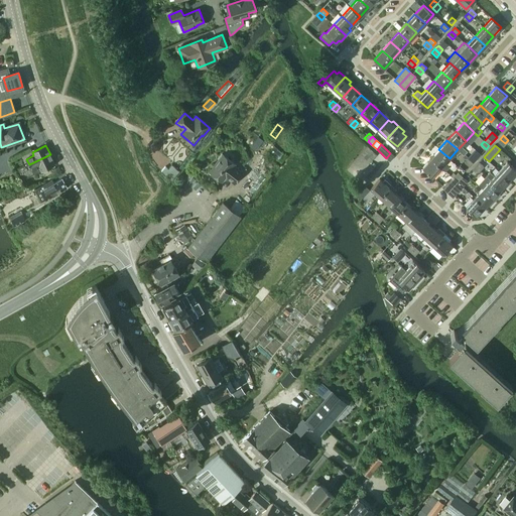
[(269,152),(278,160),(283,153),(274,146),(269,152)]
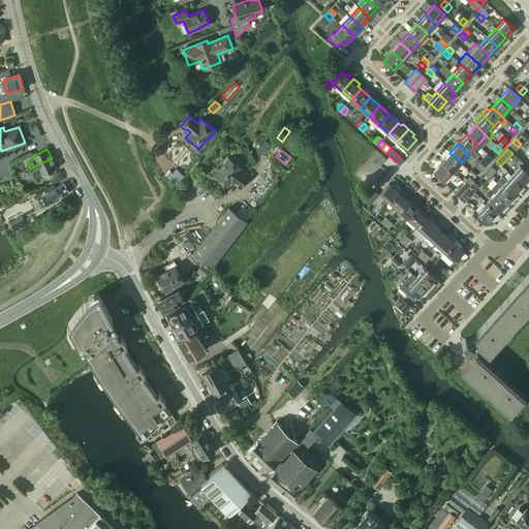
[(372,155),(381,163),(385,158),(376,150),(372,155)]
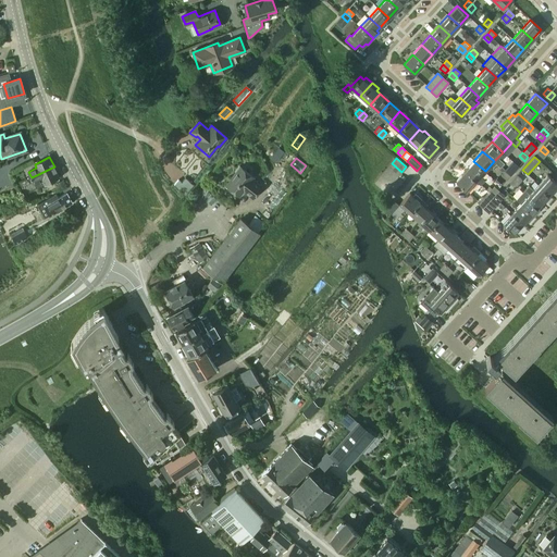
[(465,171),(475,181),(480,185),(484,181),(480,176),(485,171),(473,161),(465,171)]
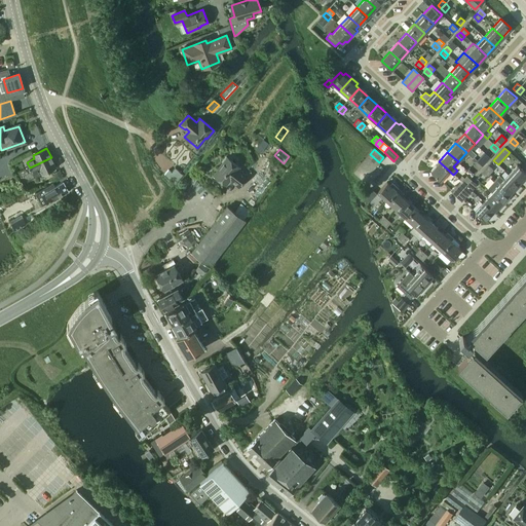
[(366,158),(375,166),(379,162),(370,154),(366,158)]
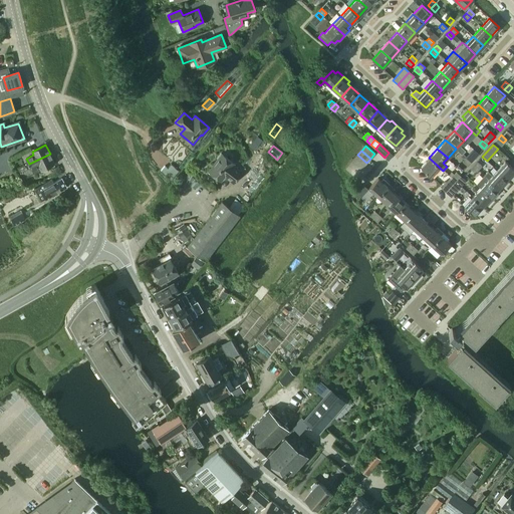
[(31,170),(33,173),(54,163),(50,154),(29,164),(31,170)]
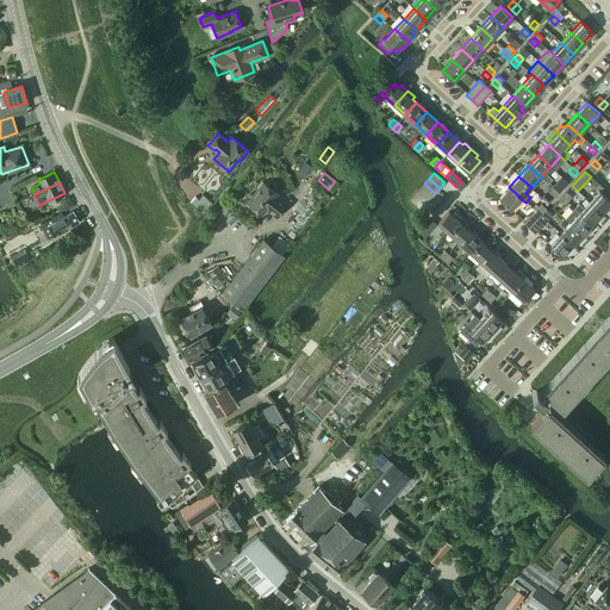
[(266,209),(277,217),(287,204),(277,195),(278,194),(262,182),(247,203),(262,215),(266,209)]
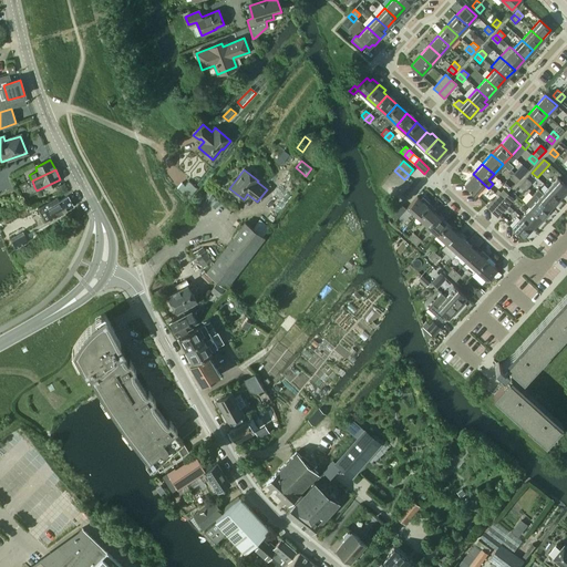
[(284,175),(292,182),(296,177),(287,171),(284,175)]
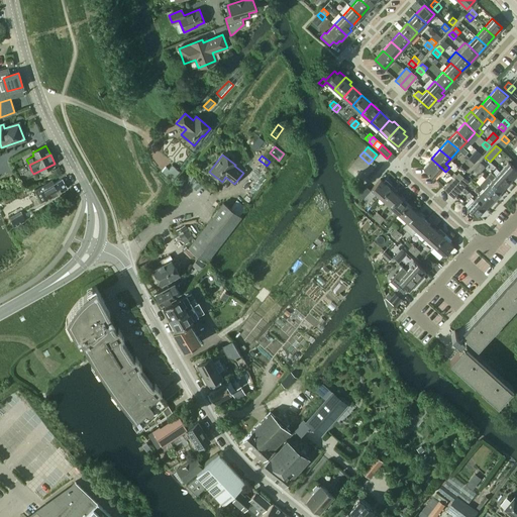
[(355,161),(365,169),(369,164),(359,156),(355,161)]
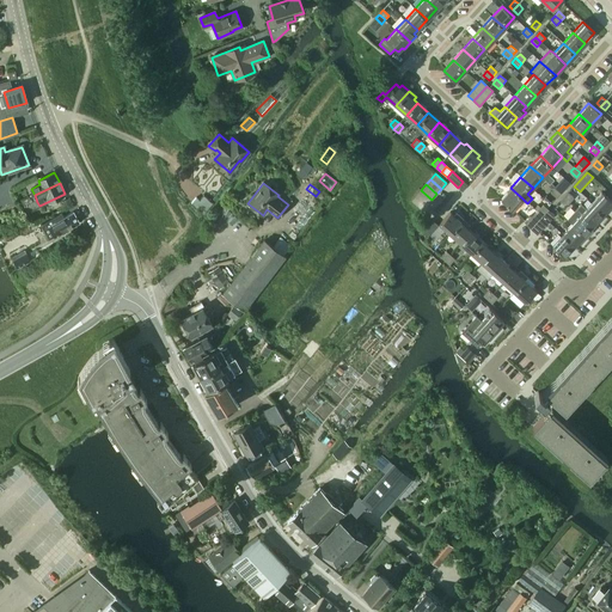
[(555,189),(561,194),(564,190),(558,184),(555,189)]
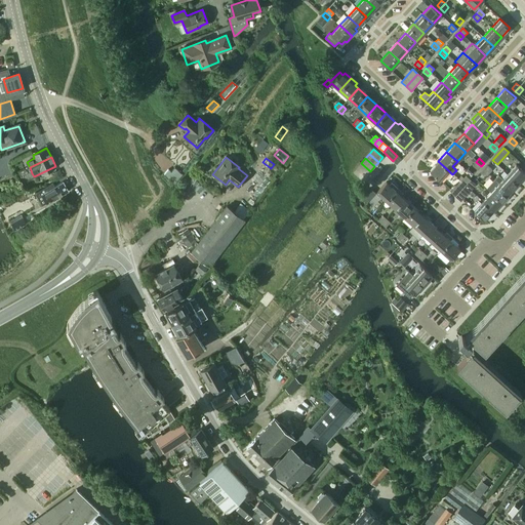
[(430,170),(440,179),(448,170),(438,161),(430,170)]
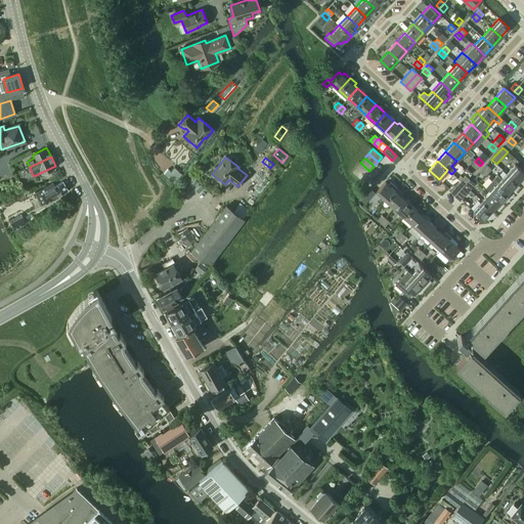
[(471,165),(476,170),(480,166),(475,162),(471,165)]
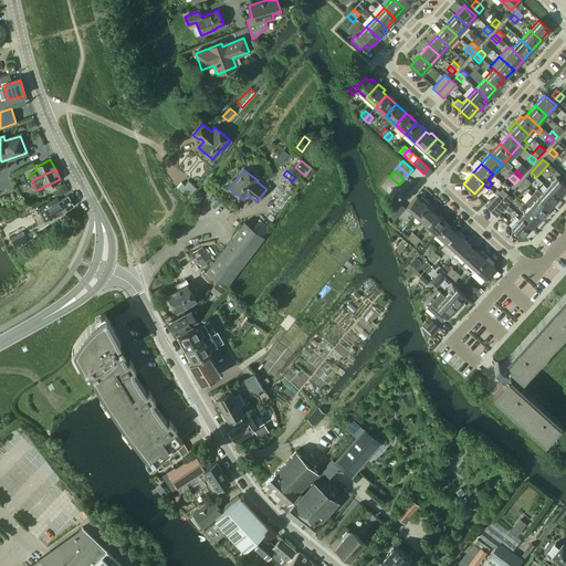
[(385,180),(395,189),(399,185),(389,176),(385,180)]
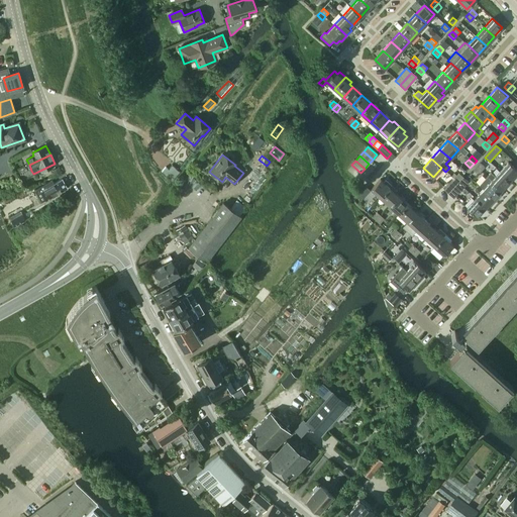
[(500,172),(510,181),(516,172),(516,170),(508,162),(500,172)]
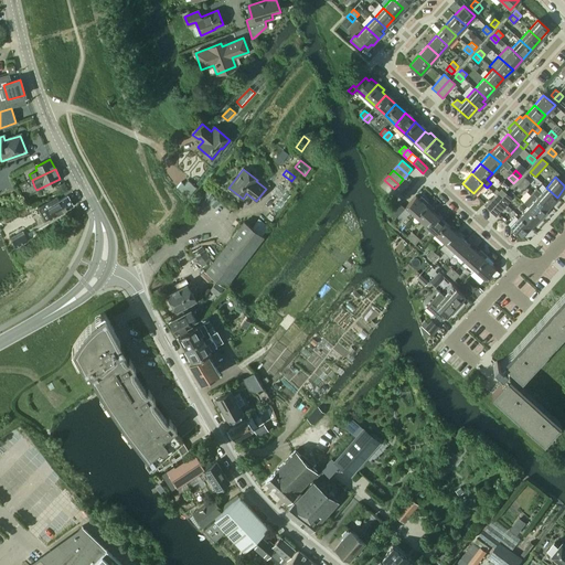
[(521,182),(526,187),(530,183),(524,178),(521,182)]
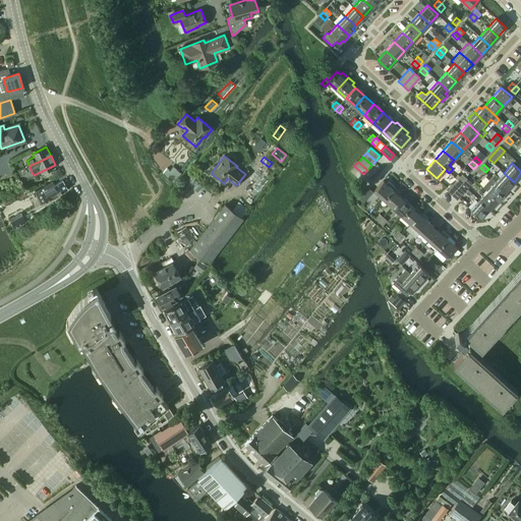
[(350,171),(359,179),(363,174),(354,166),(350,171)]
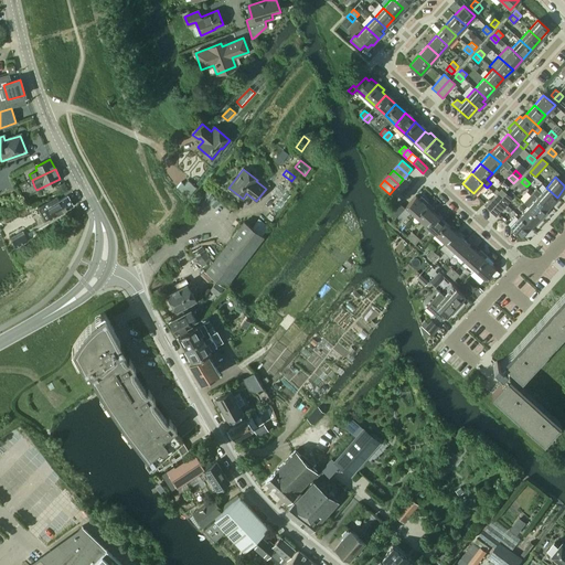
[(177,188),(187,196),(195,188),(188,181),(184,185),(181,182),(177,188)]
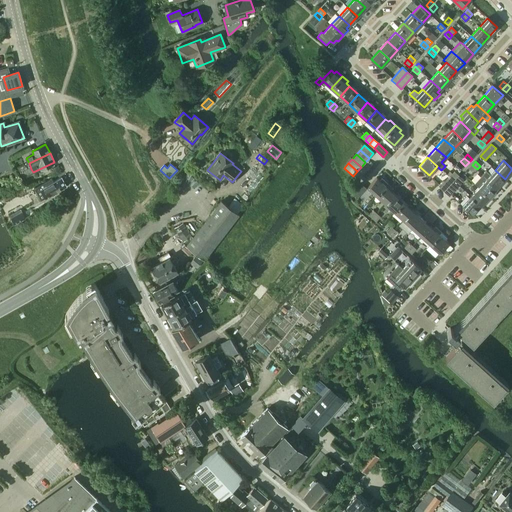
[(468,168),(473,173),(477,169),(472,165),(468,168)]
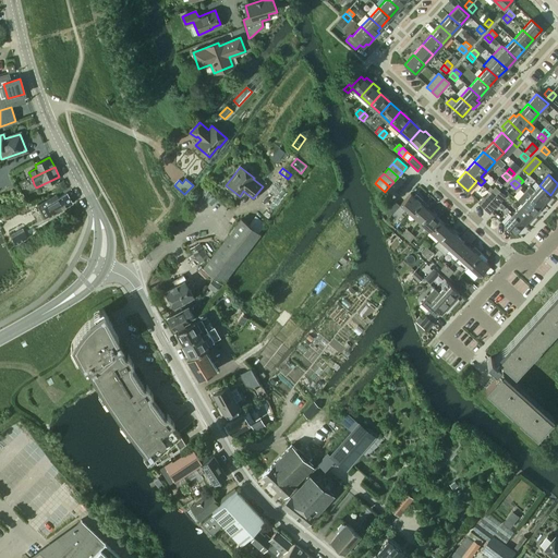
[(530,185),(525,190),(542,205),(550,195),(540,185),(534,190),(530,185)]
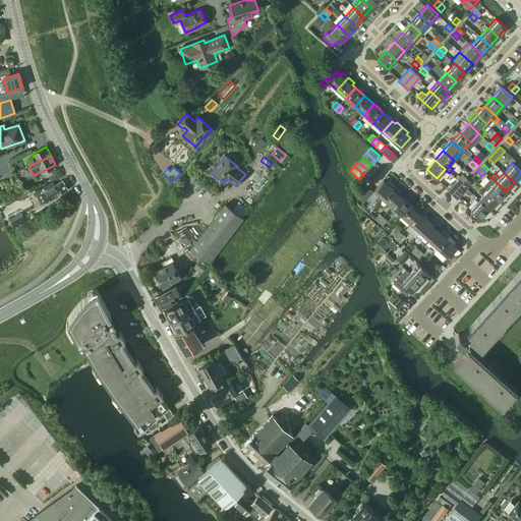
[(482,186),(486,190),(500,203),(505,196),(503,194),(506,191),(490,177),(482,186)]
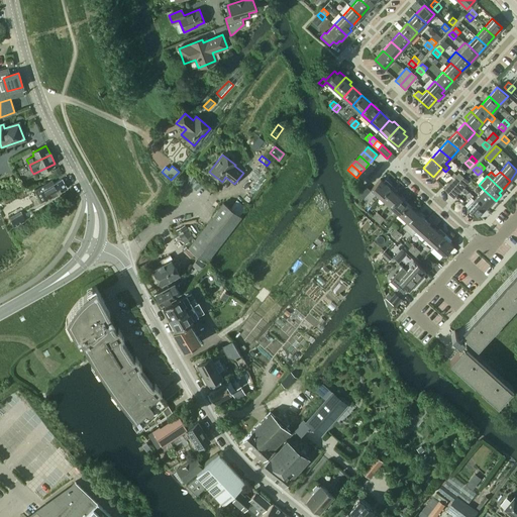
[(443,189),(448,194),(460,181),(455,177),(443,189)]
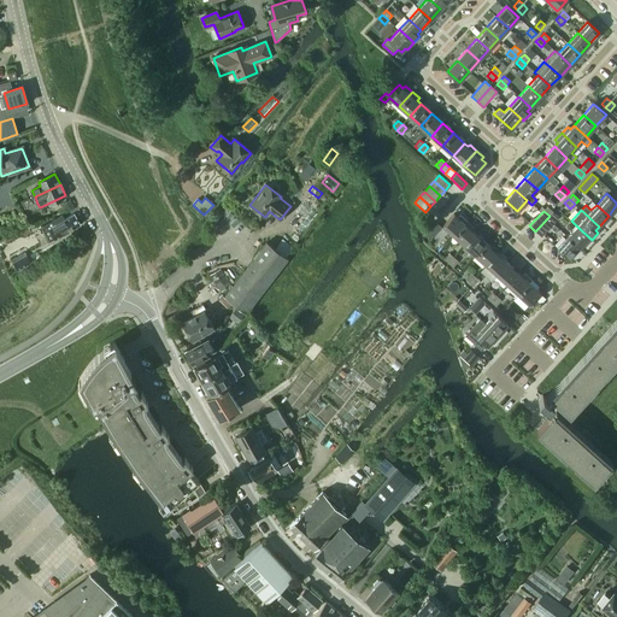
[(41,227),(50,241),(80,223),(74,212),(64,218),(63,215),(41,227)]
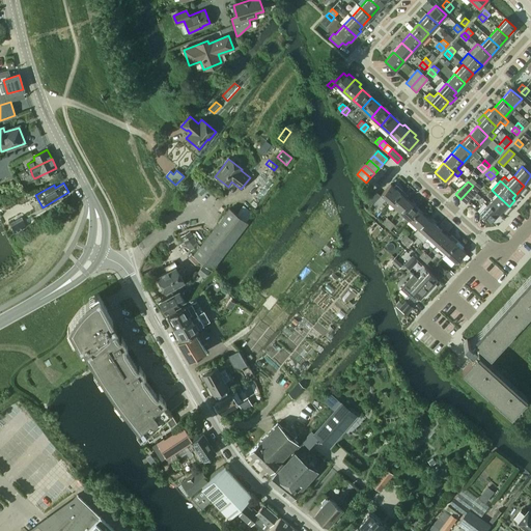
[(381,194),(390,203),(401,190),(396,185),(394,187),(390,184),(381,194)]
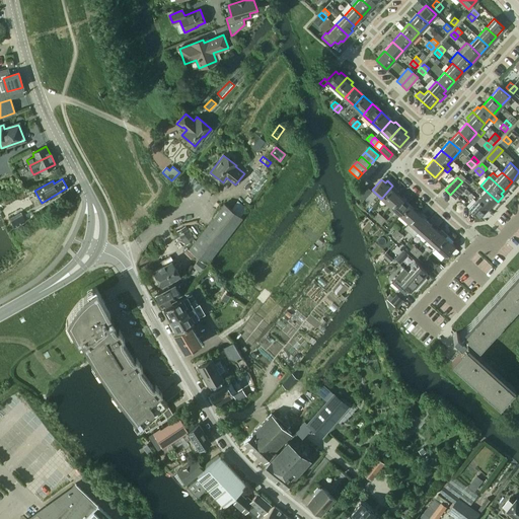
[(450,195),(455,199),(467,187),(462,181),(450,195)]
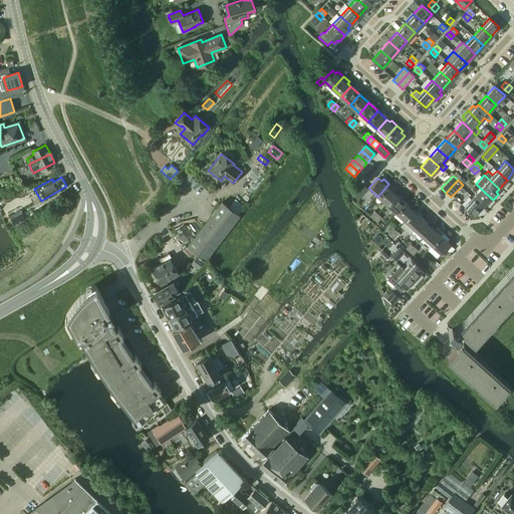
[(353,193),(359,198),(367,189),(362,184),(353,193)]
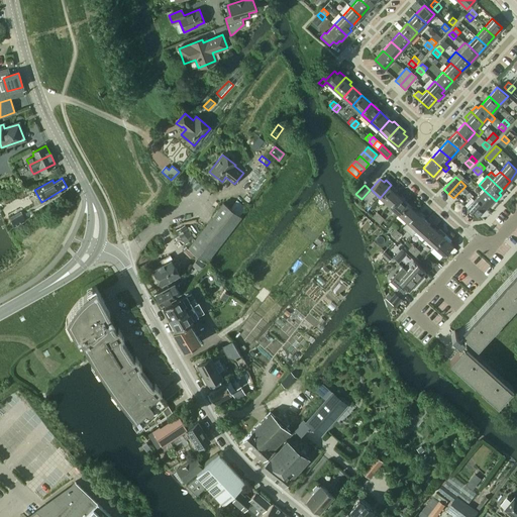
[(380,198),(389,206),(399,195),(395,193),(397,191),(391,185),(380,198)]
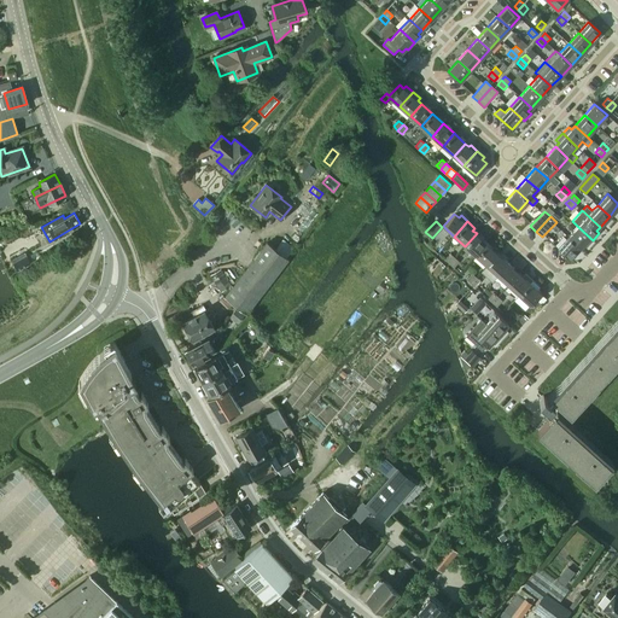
[(567,237),(579,249),(583,244),(587,248),(593,240),(577,226),(567,237)]
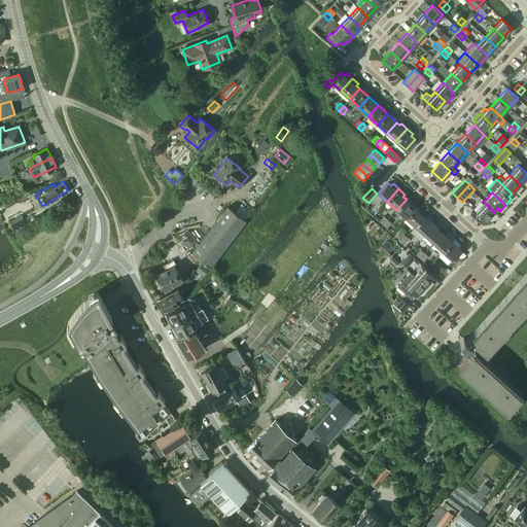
[(396,210),(406,218),(415,208),(407,199),(396,210)]
